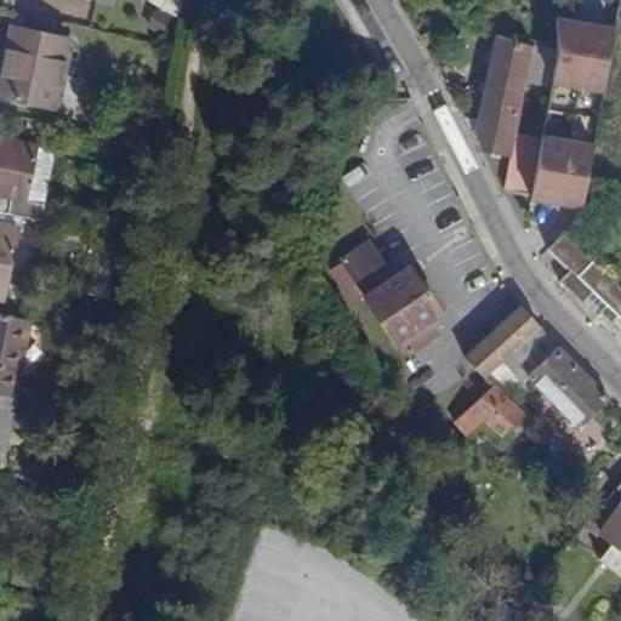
[(191,0),(159,0),(158,17),(187,22),(191,0)]
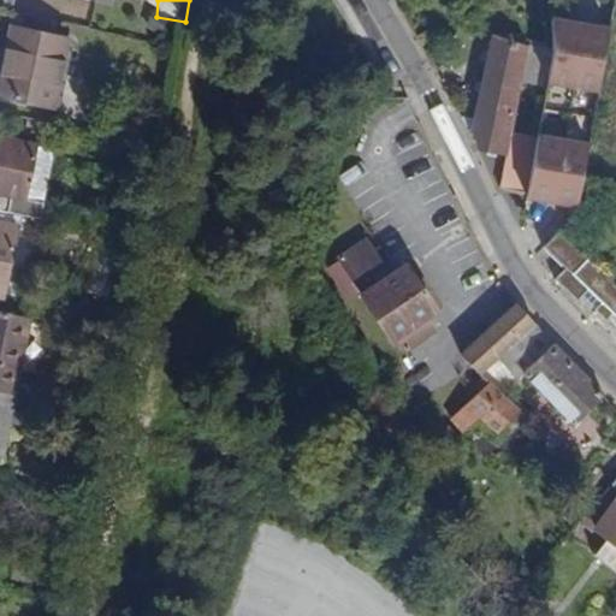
[(53,35),(57,21),(16,11),(7,48),(4,67),(0,82),(0,94),(53,107),(69,39),(53,35)]
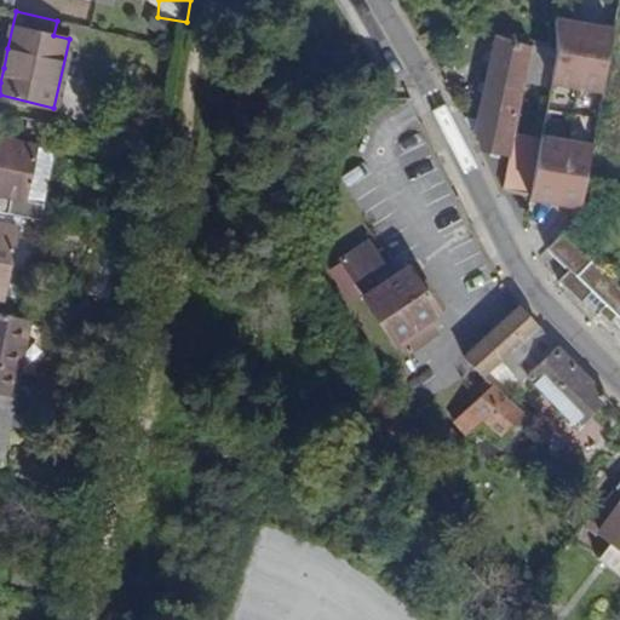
[(615,30),(556,16),(557,46),(555,55),(551,81),(549,91),(541,138),(538,154),(532,195),(530,199),(583,208),(589,178),(600,113),(602,101),(610,56),(615,30)]
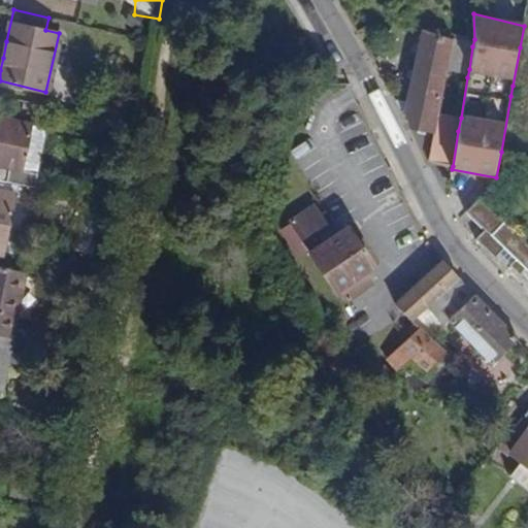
[(423,29),(405,113),(410,127),(434,132),(435,126),(438,113),(448,65),(452,42),(423,29)]
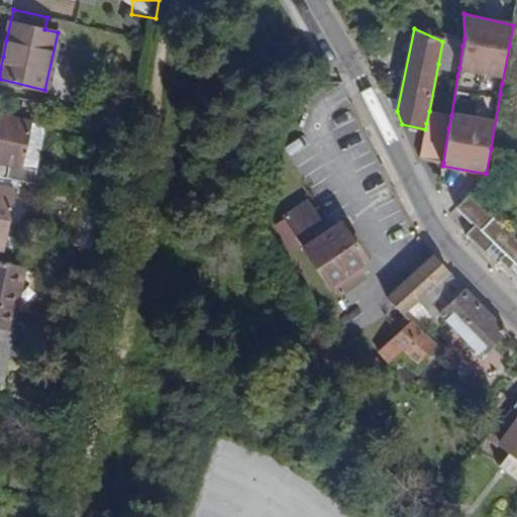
[(459,68),(462,45),(442,41),(438,64),(459,68)]
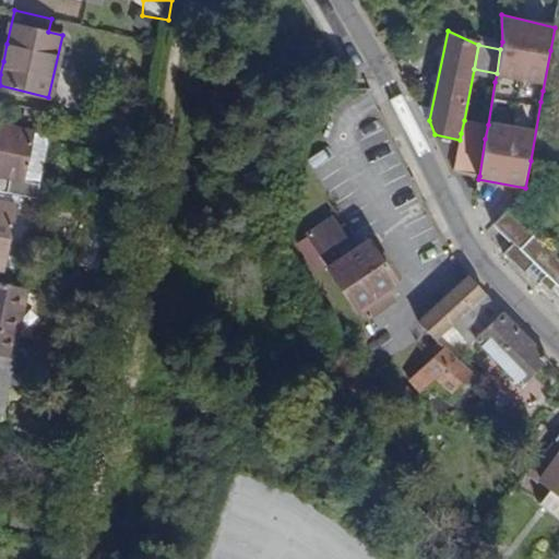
[(485,139),(488,125),(464,120),(461,133),(485,139)]
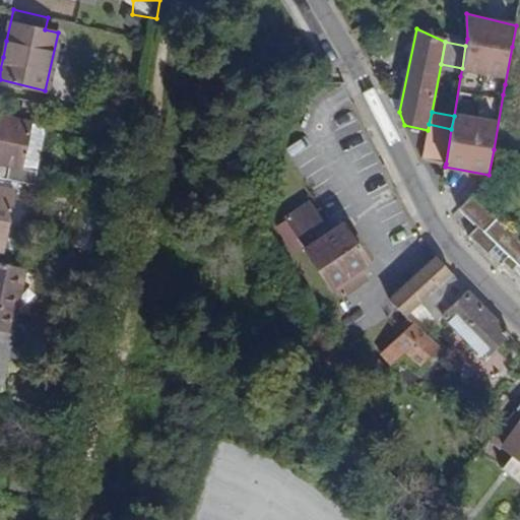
[(0,178),(8,180),(11,165),(21,168),(31,122),(0,115),(0,178)]
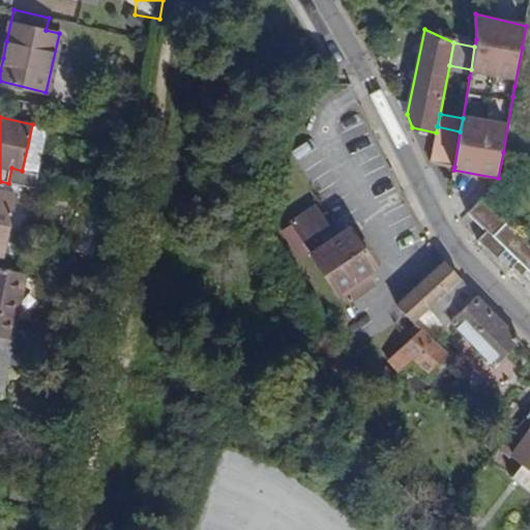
[(32,124),(22,171),(38,174),(42,154),(35,152),(40,125),(32,124)]
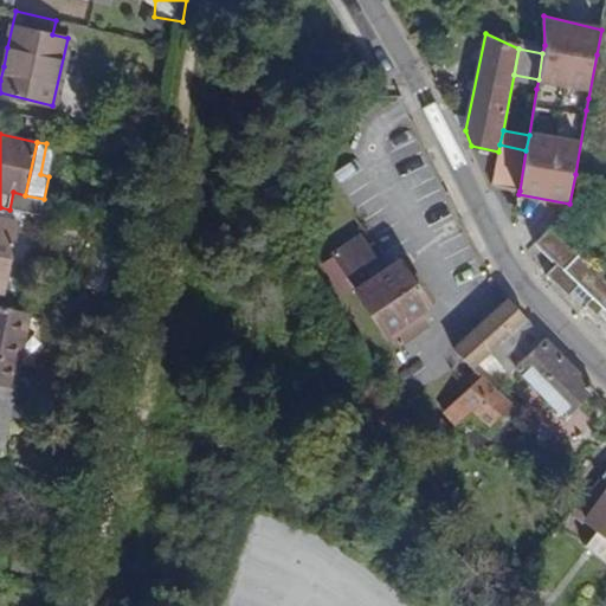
[(491,185),(520,191),(526,150),(500,144),(498,152),(491,185)]
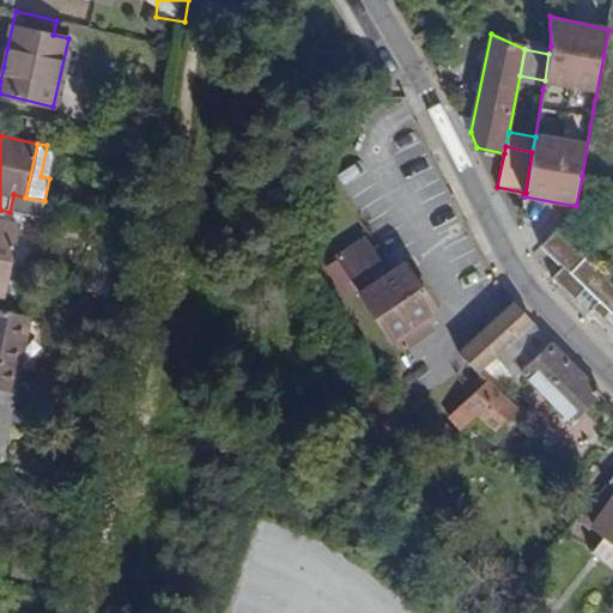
[(0,220),(0,296),(2,297),(18,225),(0,220)]
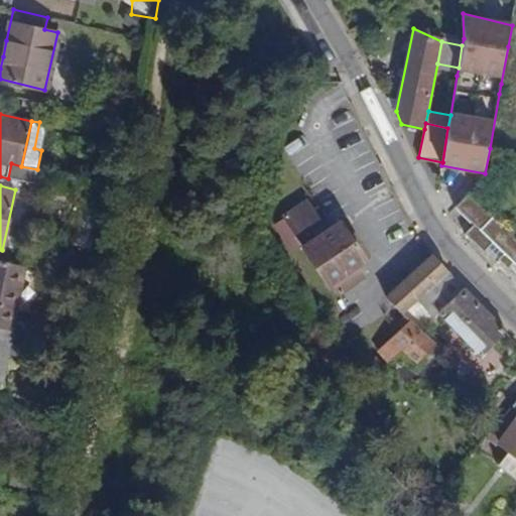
[(515,239),(493,217),(480,205),(470,195),(466,199),(456,210),(474,228),(466,236),(473,243),(484,255),(493,247),(503,257),(498,262),(508,272),(513,266),(515,269),(515,239)]
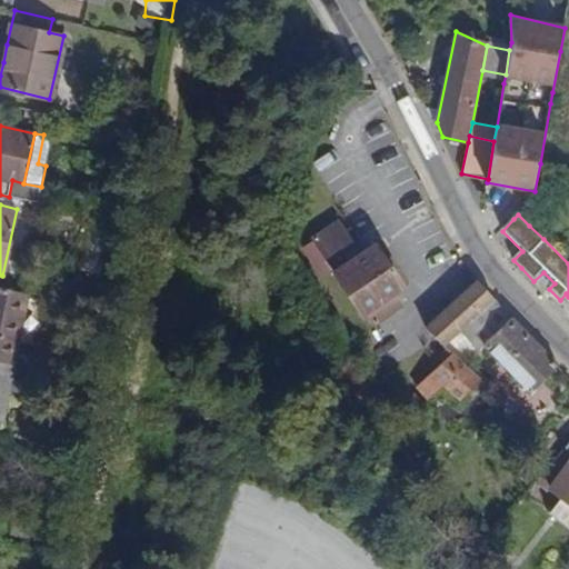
[(360,255),(338,220),(311,238),(313,241),(302,249),(319,276),(331,268),(362,315),(368,311),(376,323),(400,307),(392,296),(403,288),(375,245),(360,255)]
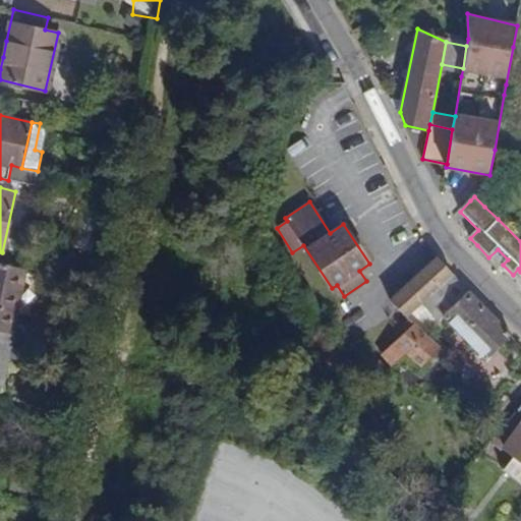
[(406,316),(421,303),(454,274),(438,257),(391,299),(406,316)]
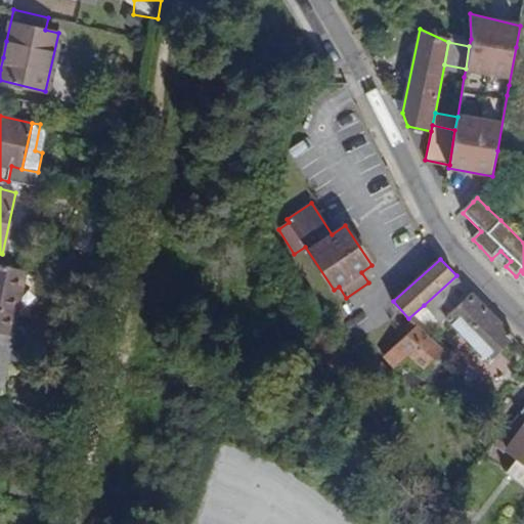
[(0,333),(12,336),(18,309),(27,272),(27,270),(0,263),(0,333)]
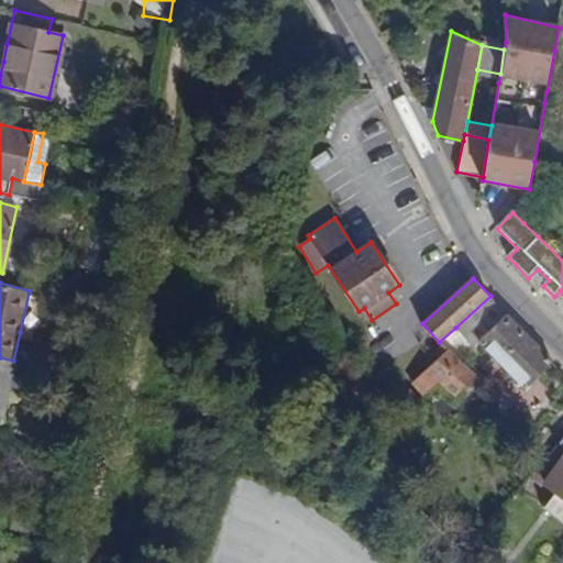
[(29,293),(20,332),(32,335),(41,295),(29,293)]
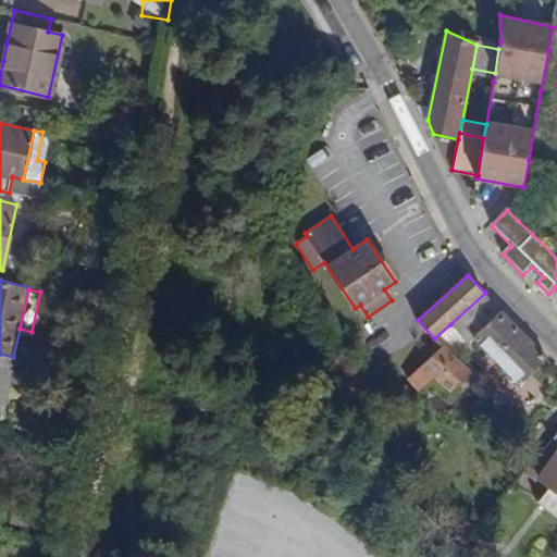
[(518,385),(547,357),(489,296),(485,293),(450,324),(454,327),(469,343),(472,338),(518,385)]
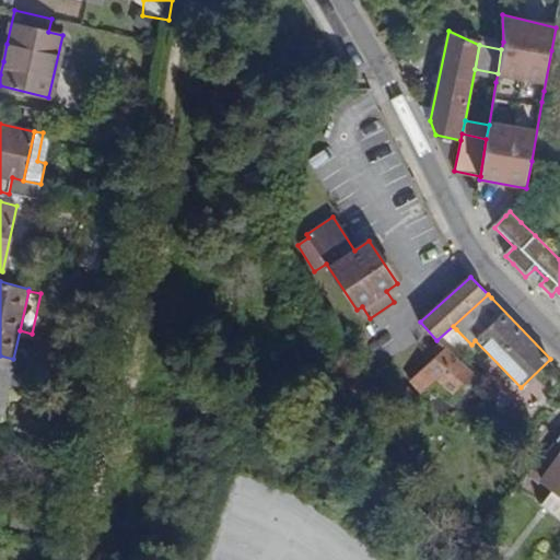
[(455,360),(444,349),(410,381),(421,392),(435,378),(455,360)]
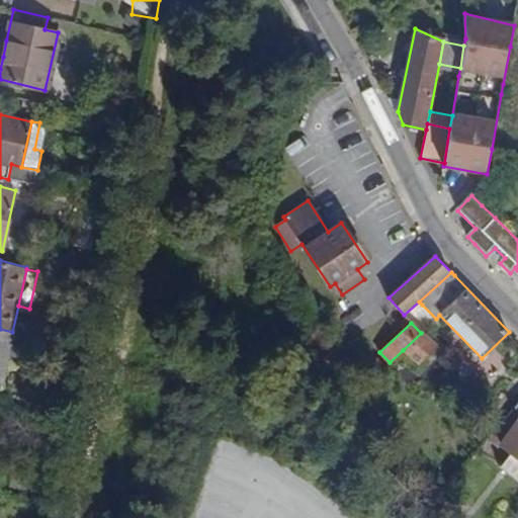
[(0,329),(0,387),(1,387),(13,332),(12,332),(0,329)]
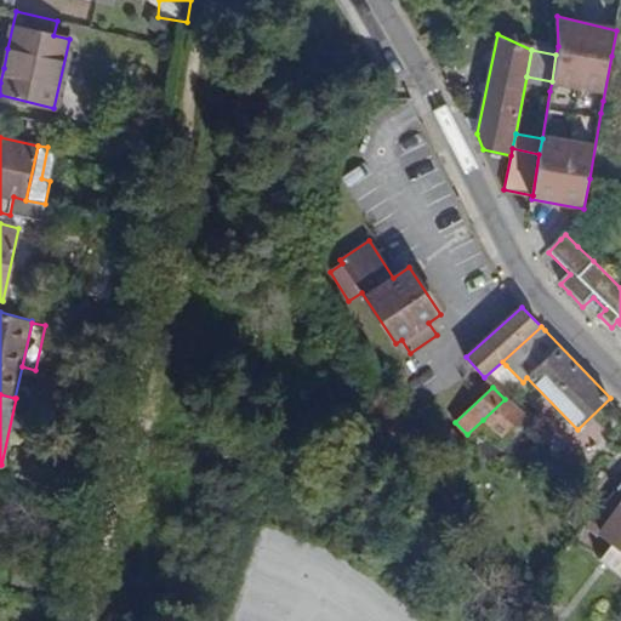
[(508,397),(505,399),(483,420),(501,438),(525,415),(508,397)]
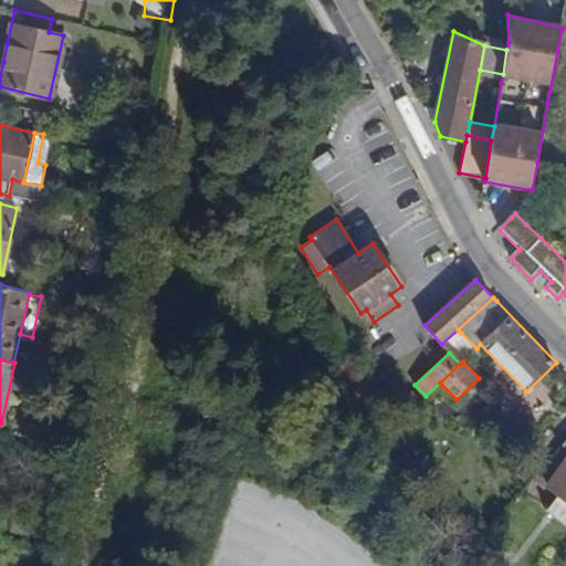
[(565,441),(535,477),(546,485),(558,494),(548,507),(565,520),(565,441)]
